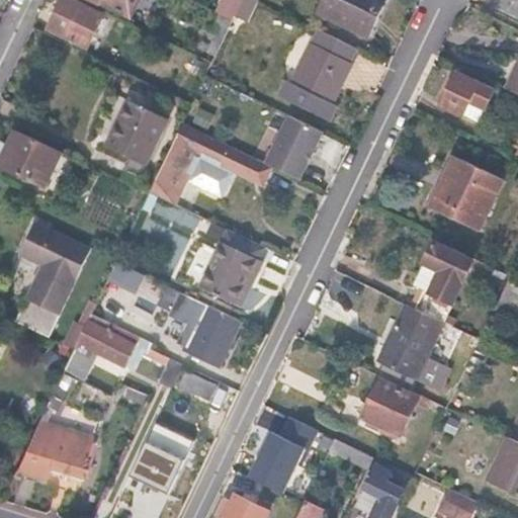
[(89,48),(104,15),(73,0),(62,0),(49,28),(89,48)]
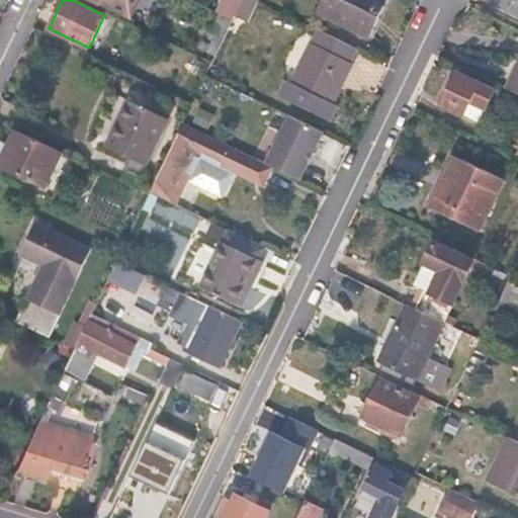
[(94,0),(131,17),(138,0),(94,0)]
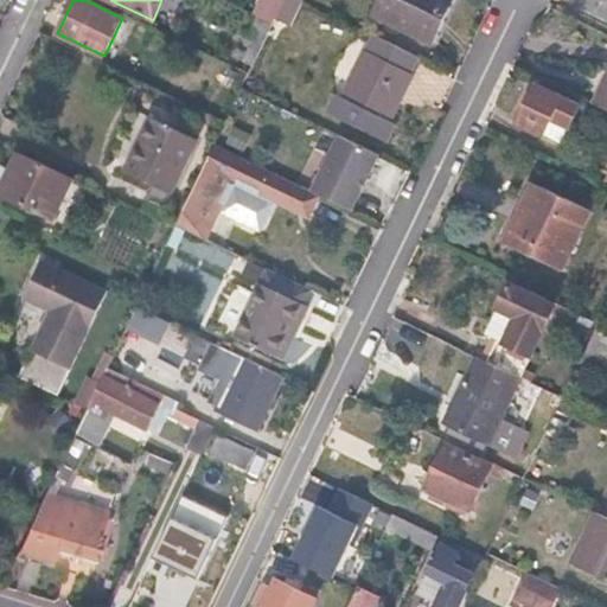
[(275,19),(283,0),(260,0),(254,13),(274,23),(275,19)]
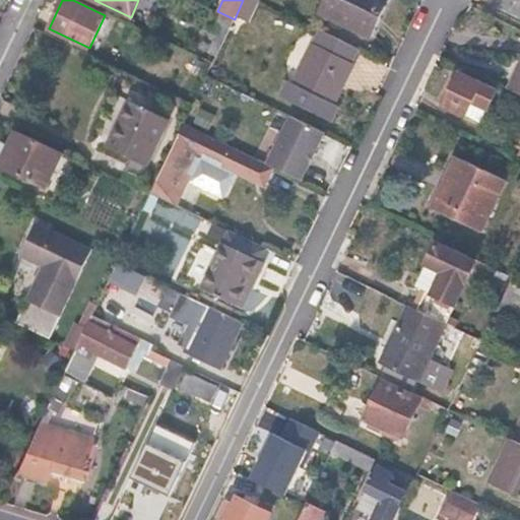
[(249,22),(260,0),(243,0),(236,16),(249,22)]
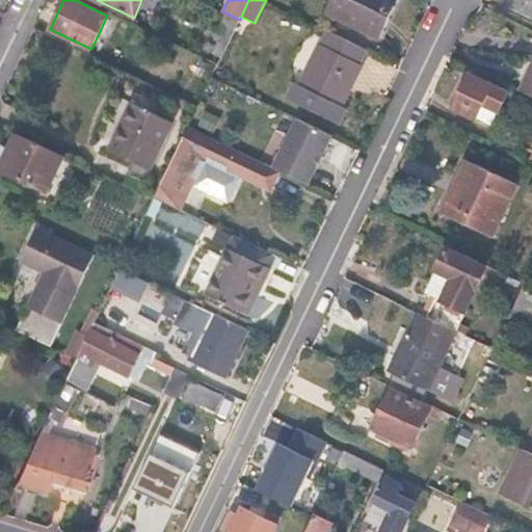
[(380,38),(398,0),(335,0),(329,12),(380,38)]
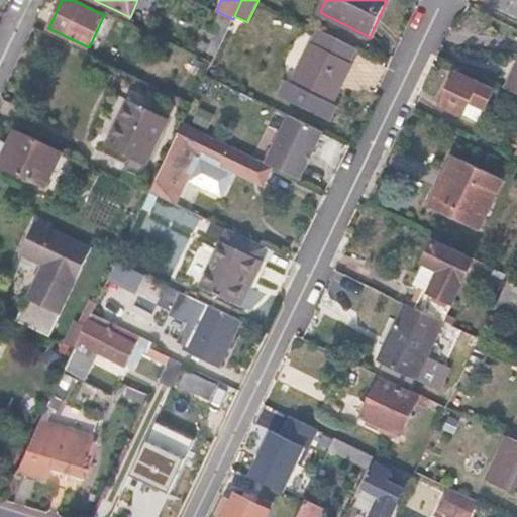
[(215,56),(232,20),(219,14),(208,37),(212,39),(207,52),(215,56)]
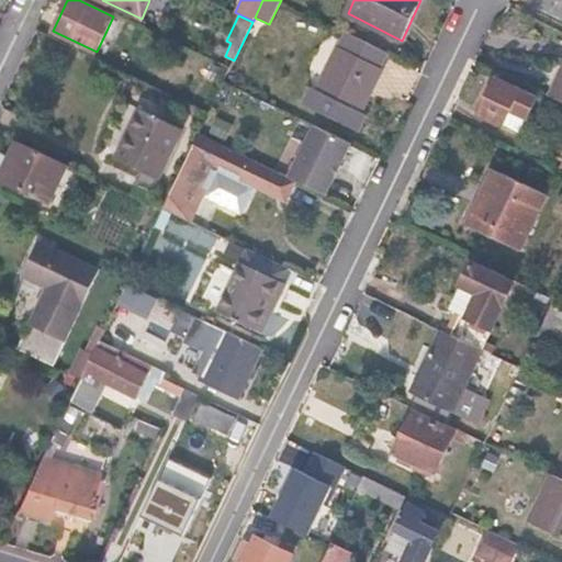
[(370,92),(390,53),(346,32),(315,89),(312,87),(303,103),(359,132),(368,115),(362,113),(372,93),(370,92)]
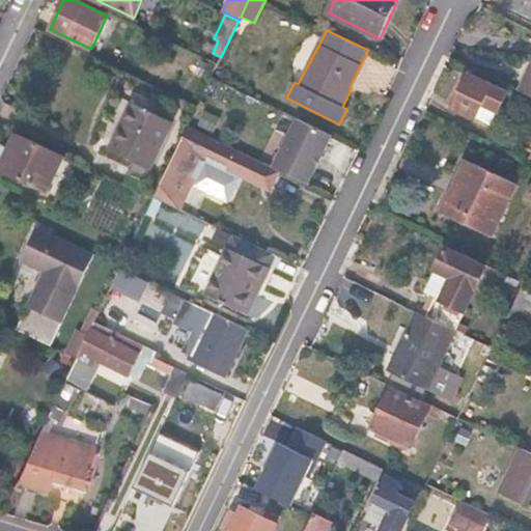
[(211,73),(216,63),(206,58),(201,67),(211,73)]
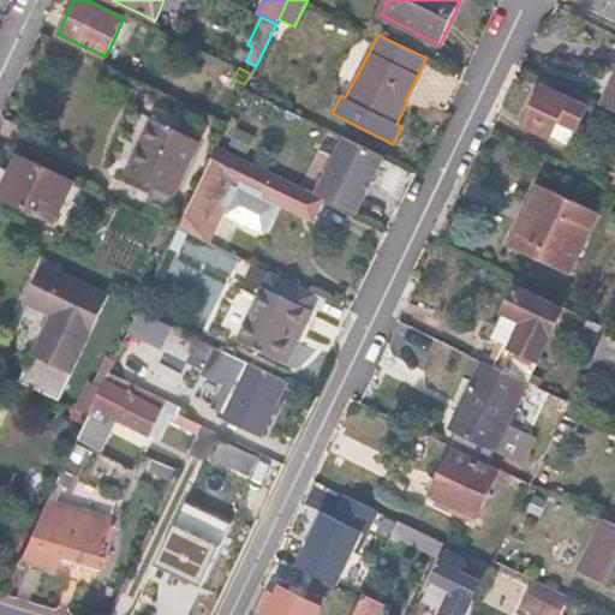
[(614,111),(614,76),(601,105),(614,111)]
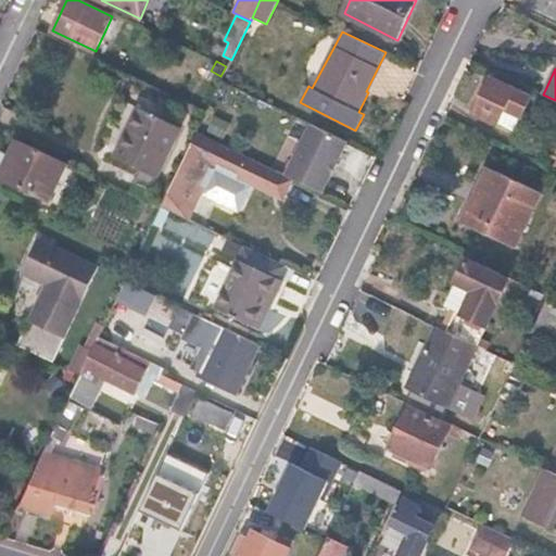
[(523,117),(534,98),(491,77),(475,113),(498,125),(506,110),(523,117)]
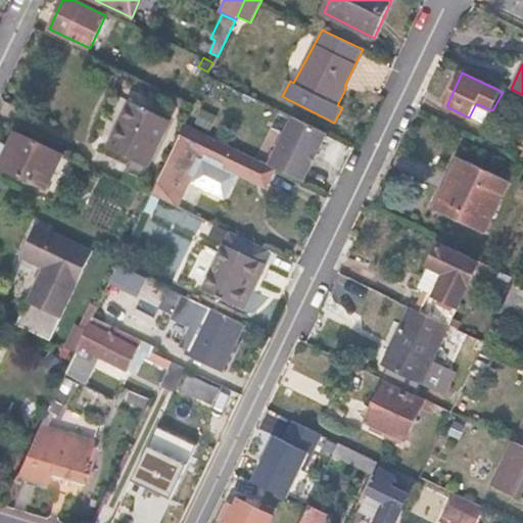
[(147,167),(171,121),(131,101),(108,147),(147,167)]
